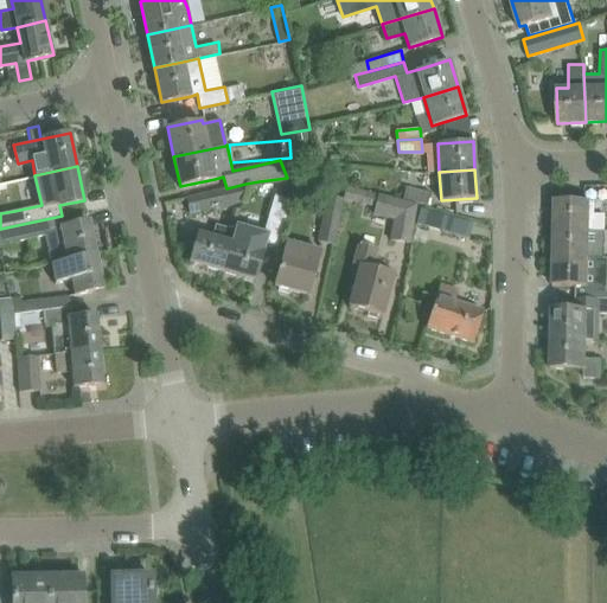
[(242,198),(246,184),(227,188),(186,197),(189,211),(213,205),(242,198)]
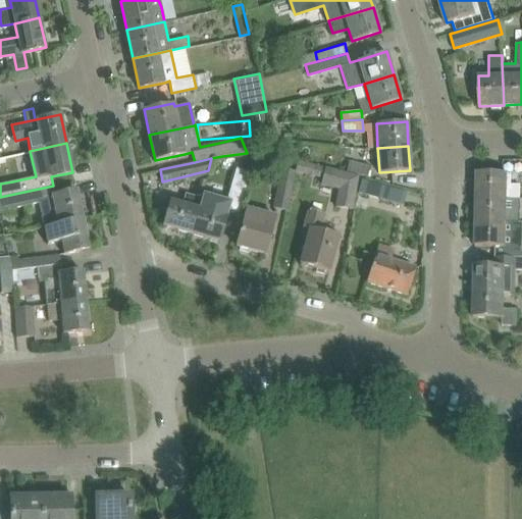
[(297,158),(295,169),(296,169),(296,170),(322,177),(320,183),(337,188),(334,205),(353,208),(359,173),(325,165),(297,158)]
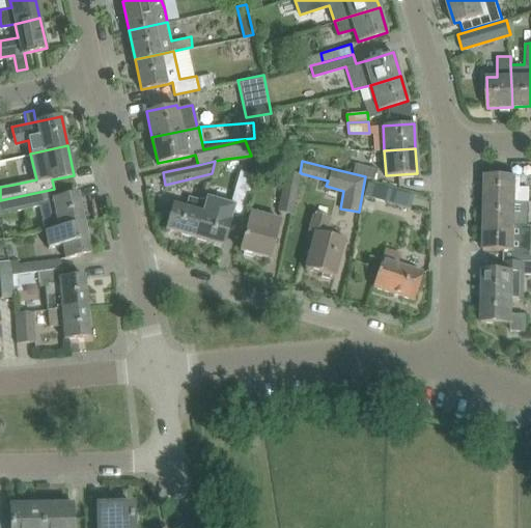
[(355,162),(352,172),(373,177),(376,167),(355,162)]
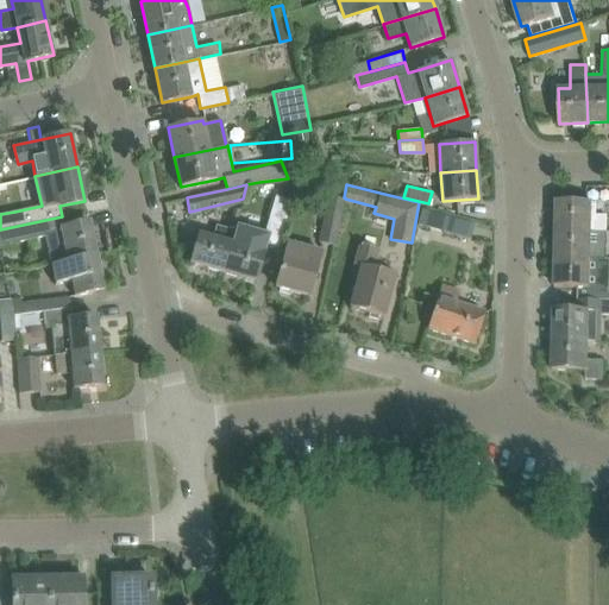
[(280,245),(292,199),(275,194),(264,232),(270,234),(268,241),(280,245)]
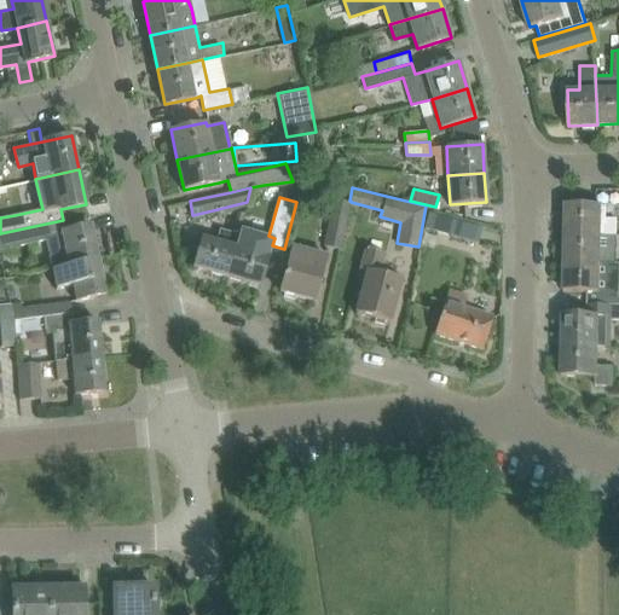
[(341,248),(351,202),(351,201),(350,201),(333,197),(323,244),(341,248)]
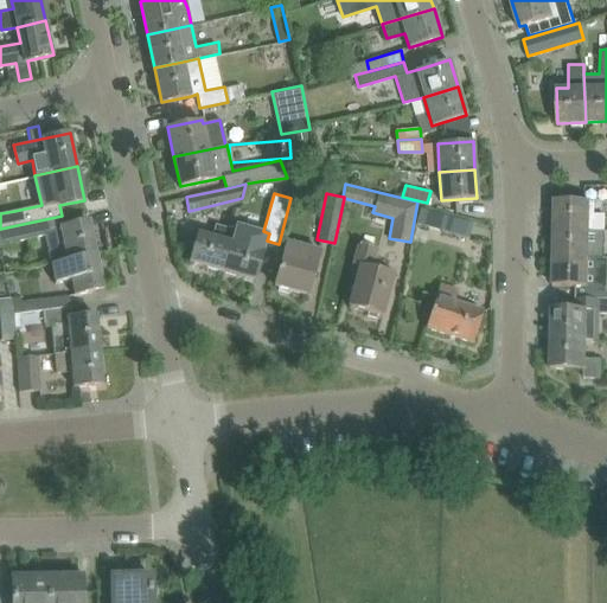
[(606,212),(589,212),(590,200),(555,199),(554,228),(605,230),(606,230),(606,212)]
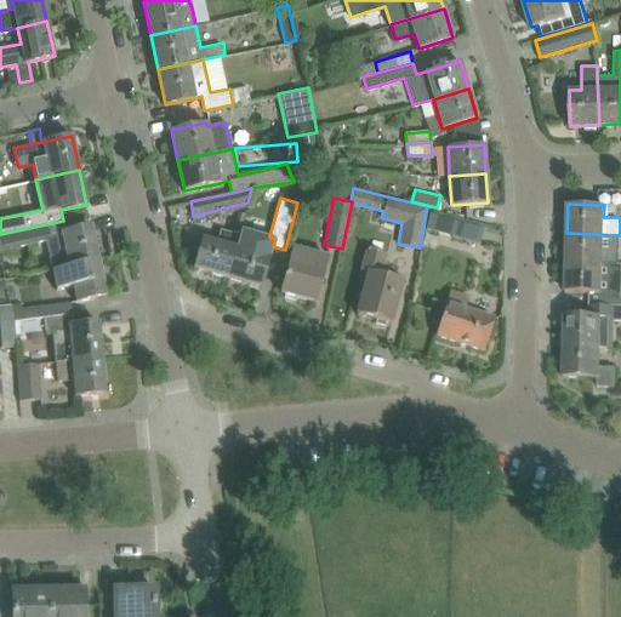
[(91,226),(66,230),(63,221),(0,234),(0,249),(46,240),(52,270),(98,261),(91,226)]
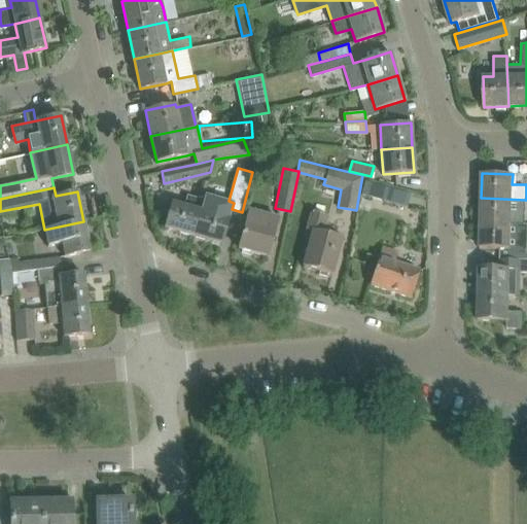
[(387,187),(383,200),(407,207),(411,195),(387,187)]
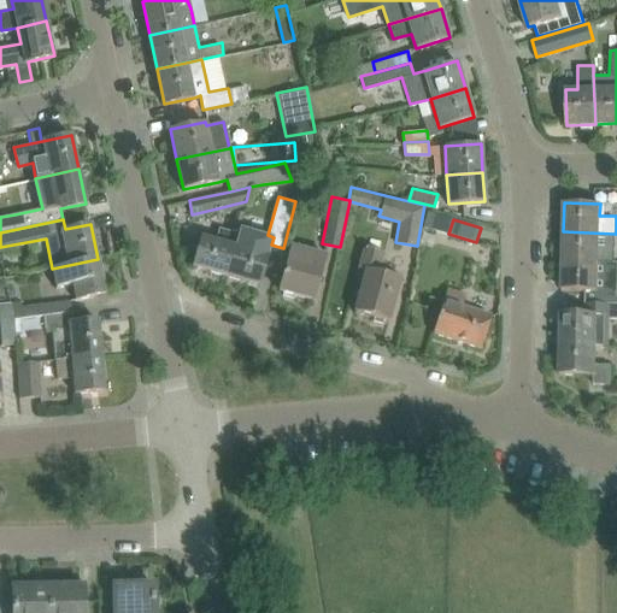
[(227,275),(238,234),(219,228),(216,241),(200,236),(192,265),(227,275)]
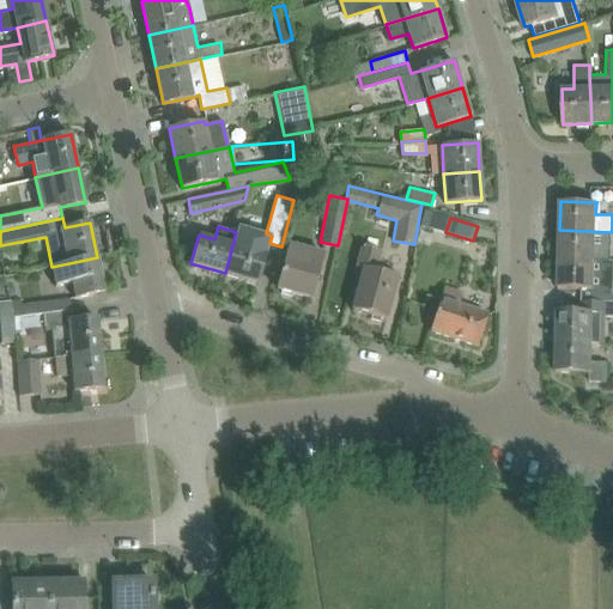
[(259,282),(269,243),(272,236),(266,233),(238,226),(236,232),(225,273),(259,282)]
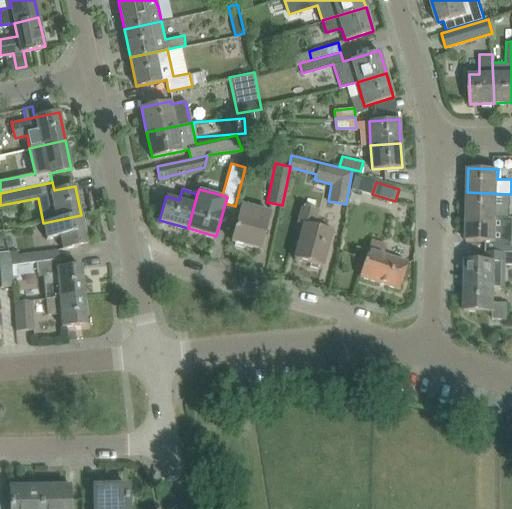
[(467,216),(510,218),(510,194),(467,192),(467,216)]
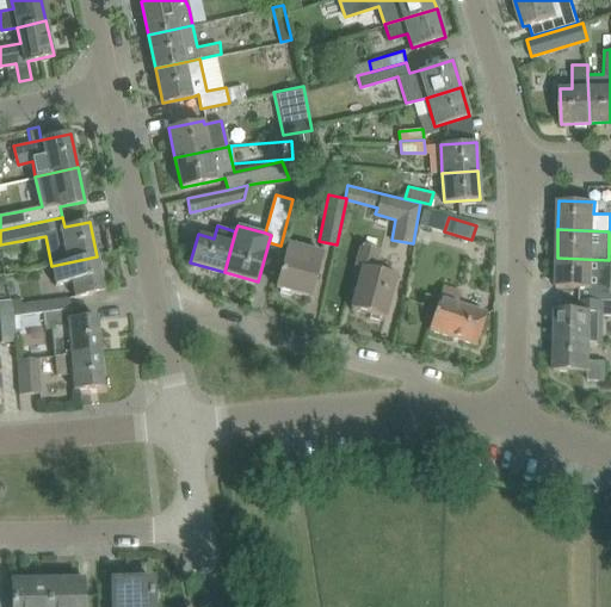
[(285,253),(277,286),(281,287),(279,291),(291,293),(292,291),(310,296),(322,252),(304,247),(288,243),(285,253)]
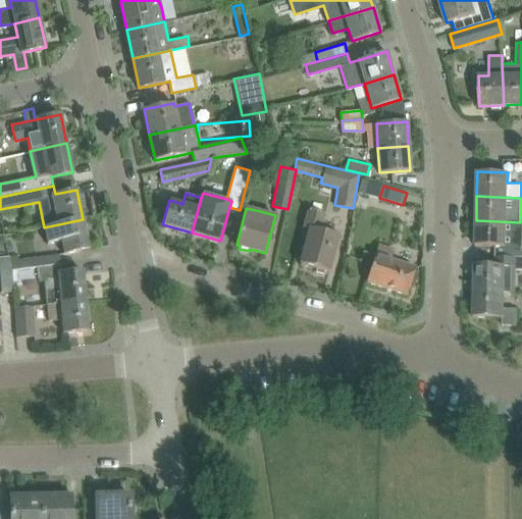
[(309,228),(300,263),(316,267),(315,270),(324,273),(325,270),(329,271),(338,235),(319,229),(323,213),(309,208),(304,227),(309,228)]
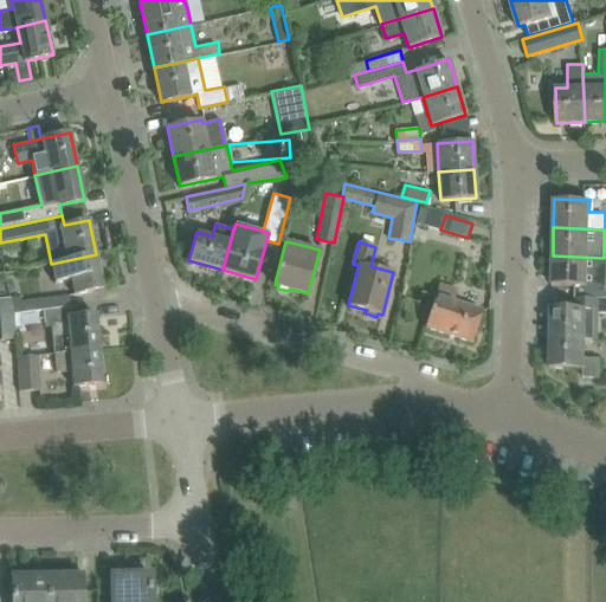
[(103,287),(96,254),(51,264),(56,282),(71,278),(75,293),(103,287)]
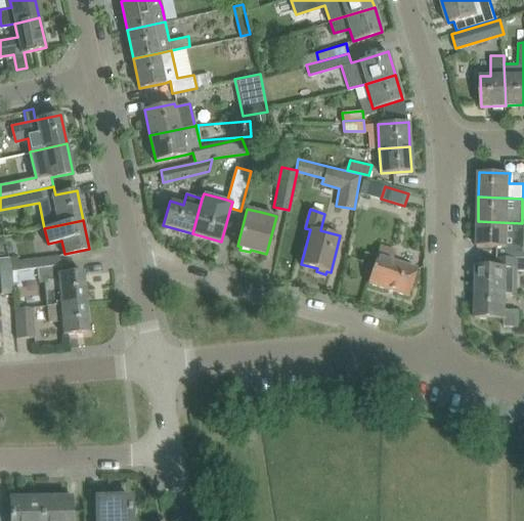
[(478,221),(477,246),(497,247),(497,257),(515,257),(523,258),(523,223),(522,223),(478,221)]
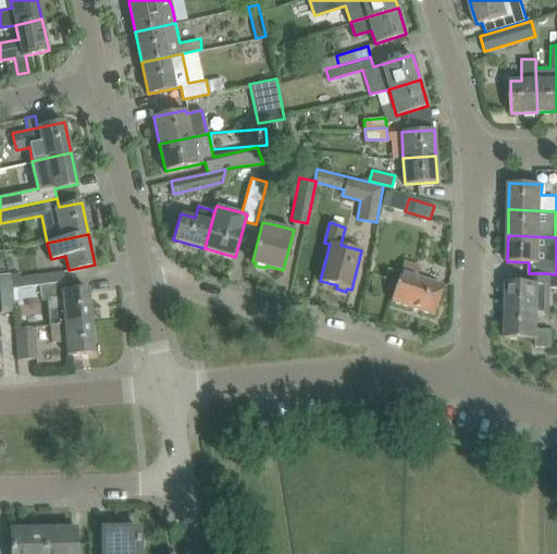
[(434,314),(443,285),(417,277),(420,266),(404,260),(391,300),(434,314)]
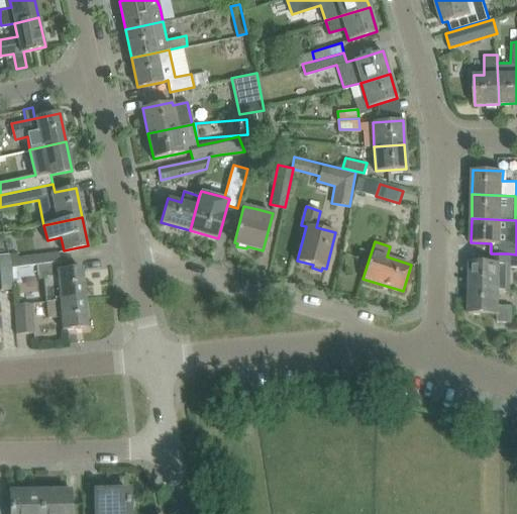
[(18,251),(10,252),(12,266),(35,263),(61,260),(60,250),(19,255),(18,251)]
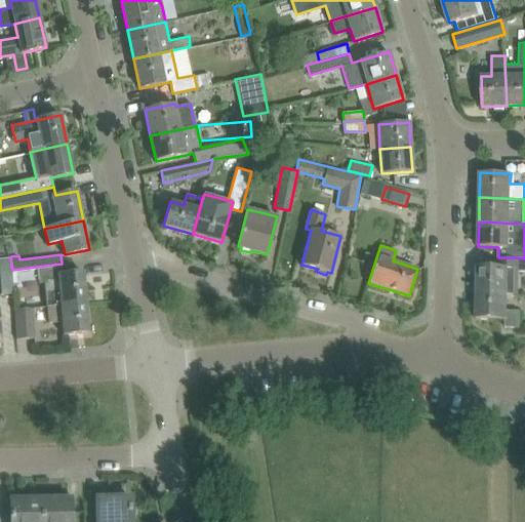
[(12,270),(10,256),(0,257),(0,279),(1,293),(13,293),(13,286),(12,270)]
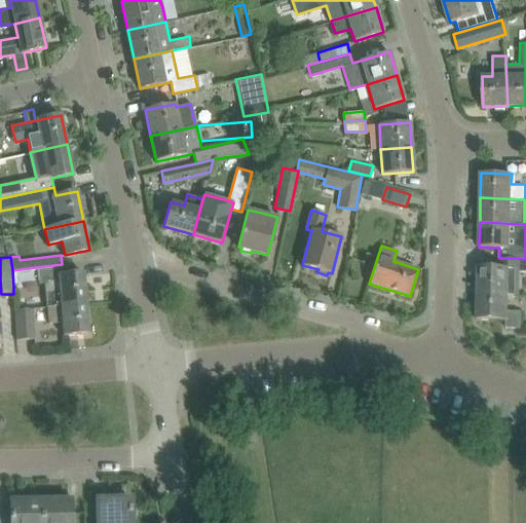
[(525,269),(525,258),(517,258),(498,258),(498,268),(478,267),(478,293),(508,294),(508,293),(518,294),(519,269),(525,269)]
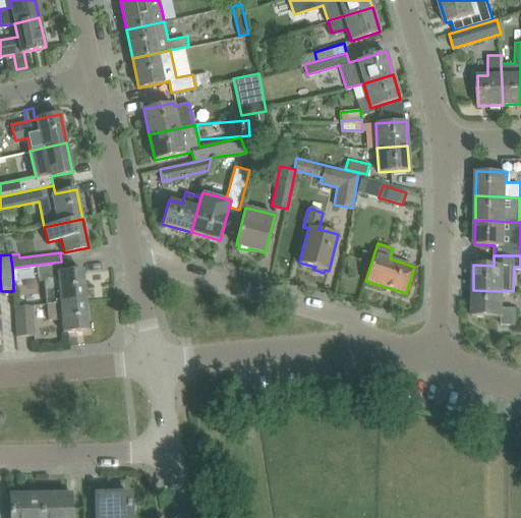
[(62,272),(61,262),(36,265),(37,279),(45,278),(46,288),(47,303),(61,302),(85,300),(82,271),(62,272)]
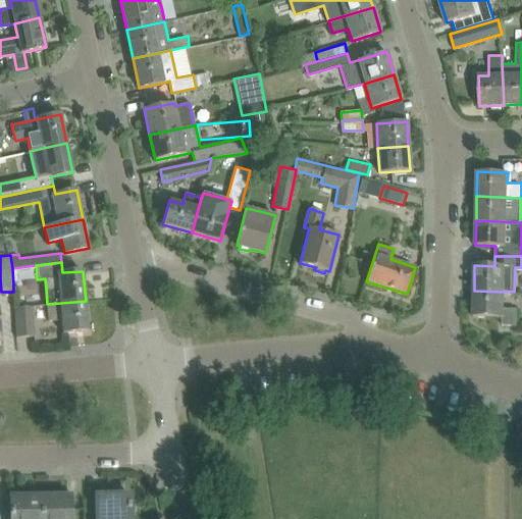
[(504,308),(504,292),(474,291),(473,315),(503,316),(502,324),(517,324),(517,308),(504,308)]
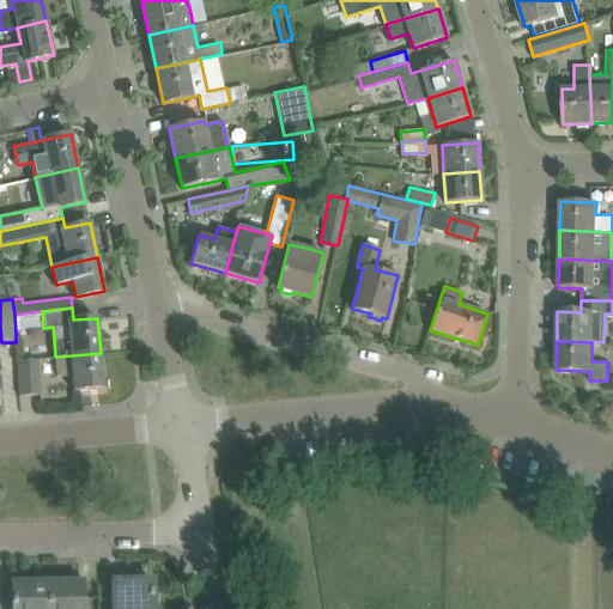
[(103,388),(101,353),(72,355),(55,357),(58,375),(73,373),(74,390),(103,388)]
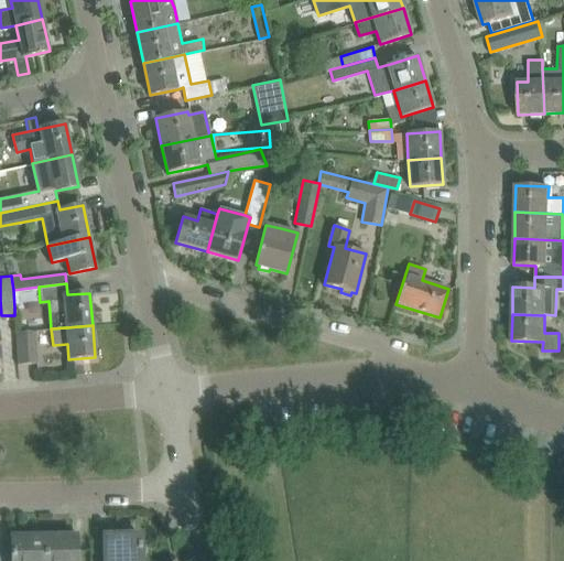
[(36,331),(17,332),(18,363),(38,362),(36,331)]
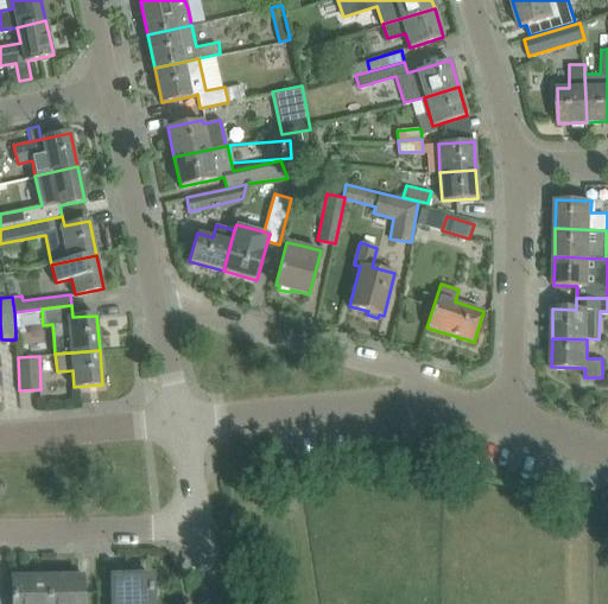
[(127,578),(112,578),(112,603),(151,603),(151,574),(127,574),(127,578)]
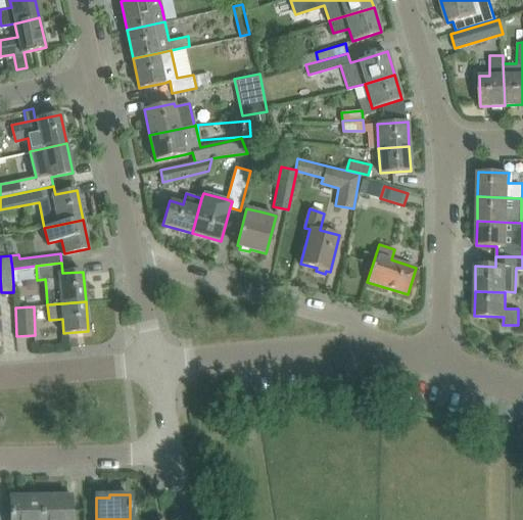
[(41,519),(41,495),(10,497),(9,519),(41,519)]
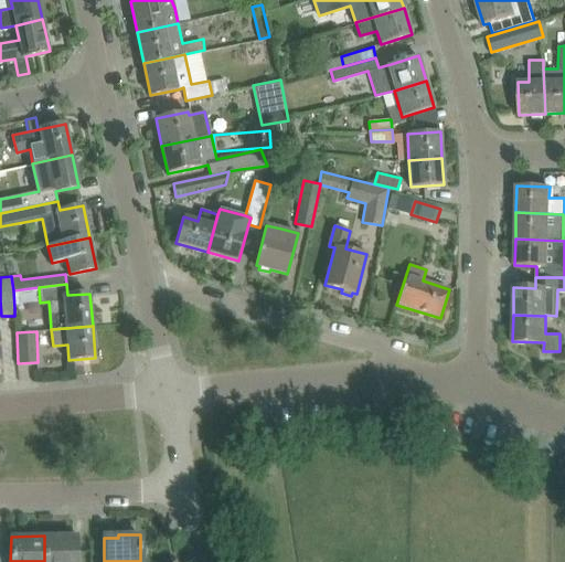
[(77,561),(77,536),(44,536),(44,561),(77,561)]
